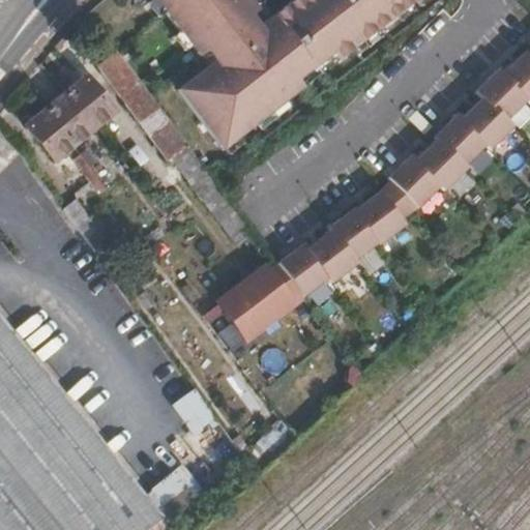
[(154,0),(199,56),(206,51),(214,61),(177,90),(222,150),(302,88),(297,80),(266,21),(249,0),(154,0)]
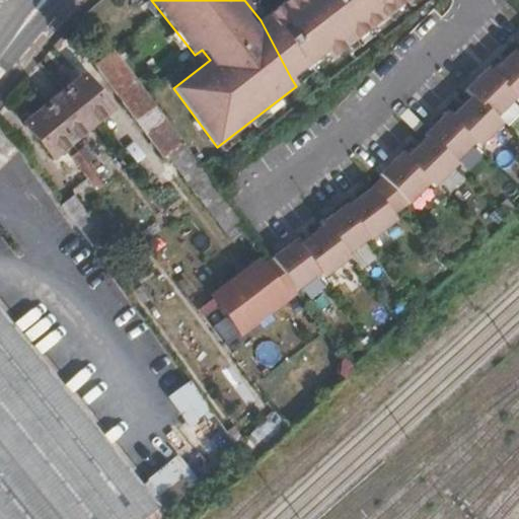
[(286,0),(261,20),(291,78),(326,51),(332,58),(405,0),(286,0)]
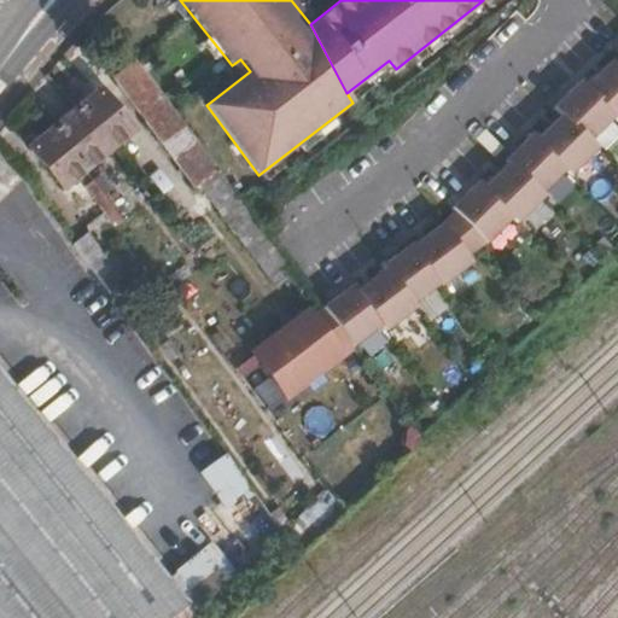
[(561,104),(455,202),(490,240),(617,121),(617,44),(558,100),(561,104)]
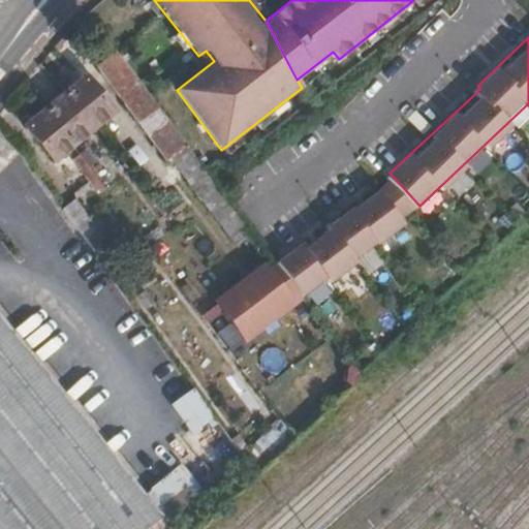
[(314,315),(118,52),(97,66),(168,162),(173,159),(299,328),(314,315)]
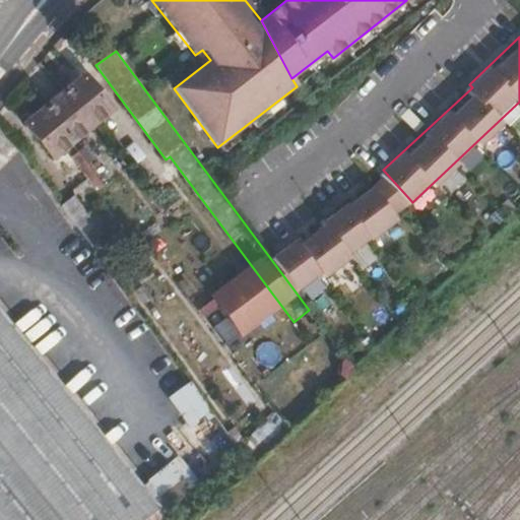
[(83,75),(63,92),(61,93),(75,111),(77,109),(91,125),(94,123),(110,111),(95,94),(98,92),(83,75)]
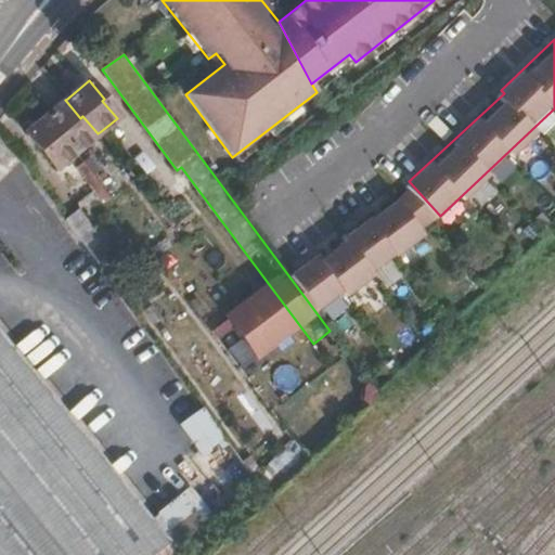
[(65,100),(49,114),(64,132),(62,133),(76,152),(98,133),(82,116),(80,118),(65,100)]
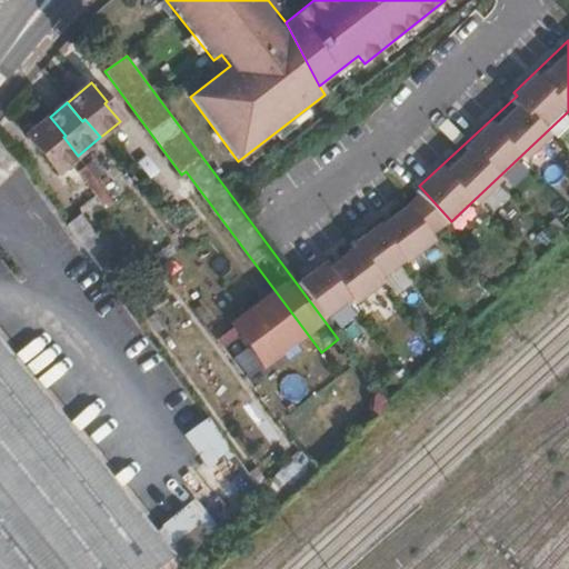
[(66,136),(50,117),(26,137),(41,155),(43,153),(59,171),(78,156),(63,137),(66,136)]
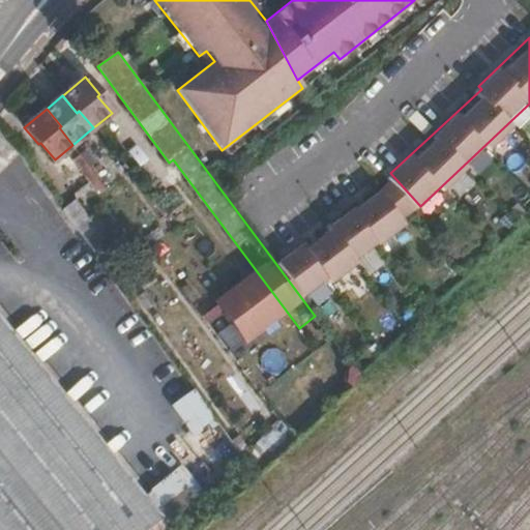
[(86,149),(80,154),(88,166),(95,162),(86,149)]
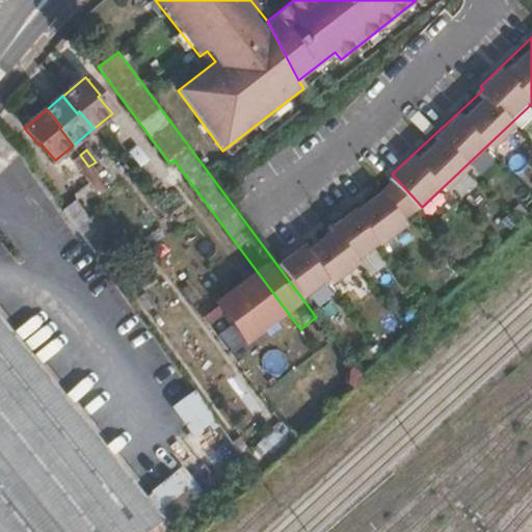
[(102,193),(106,190),(88,166),(80,155),(73,160),(95,190),(98,188),(102,193)]
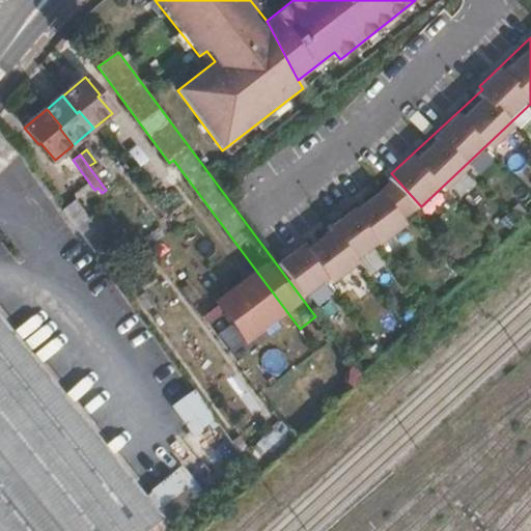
[(385,185),(279,256),(305,294),(411,222),(385,185)]
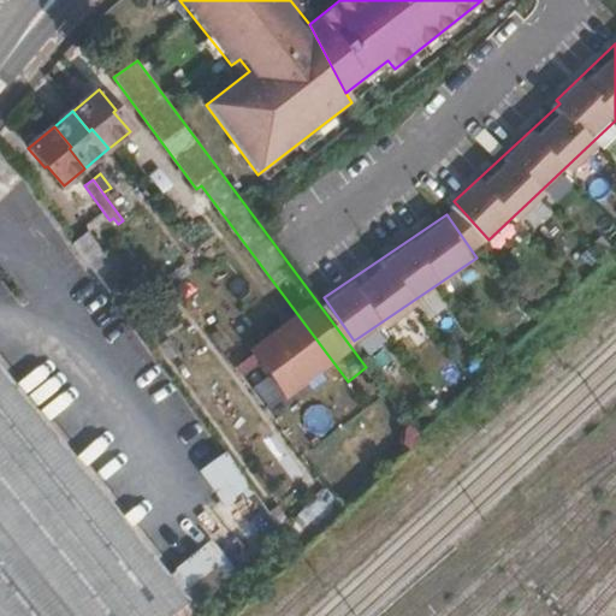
[(87,232),(72,243),(126,317),(140,307),(94,246),(96,244),(87,232)]
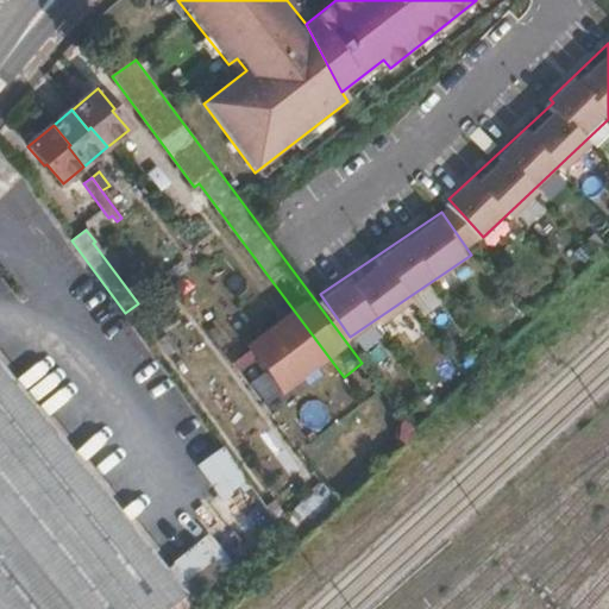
[(0,608),(165,608),(184,594),(165,571),(0,368),(0,608)]
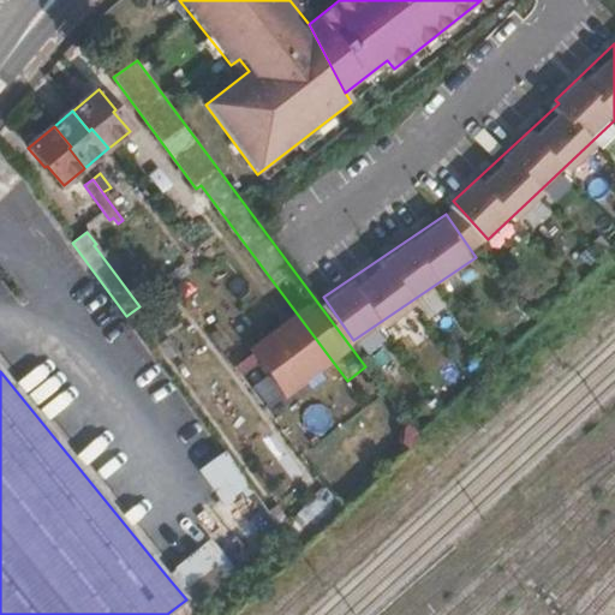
[(225,503),(249,485),(226,452),(201,470),(225,503)]
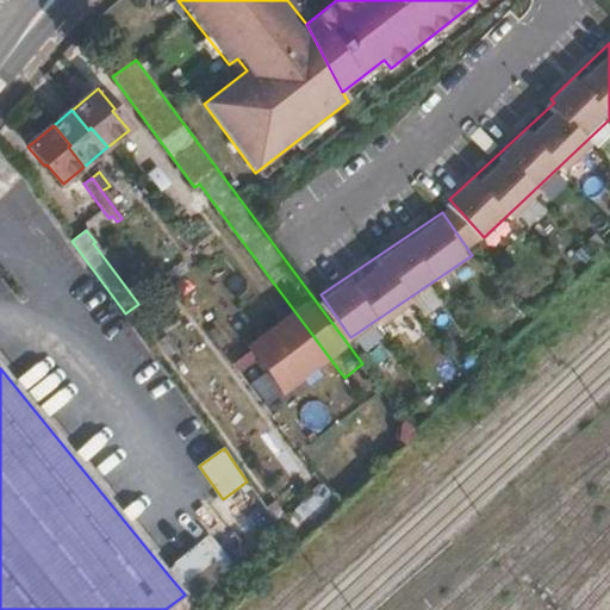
[(166,609),(192,609),(236,570),(231,562),(210,536),(191,552),(166,572),(185,595),(166,609)]
